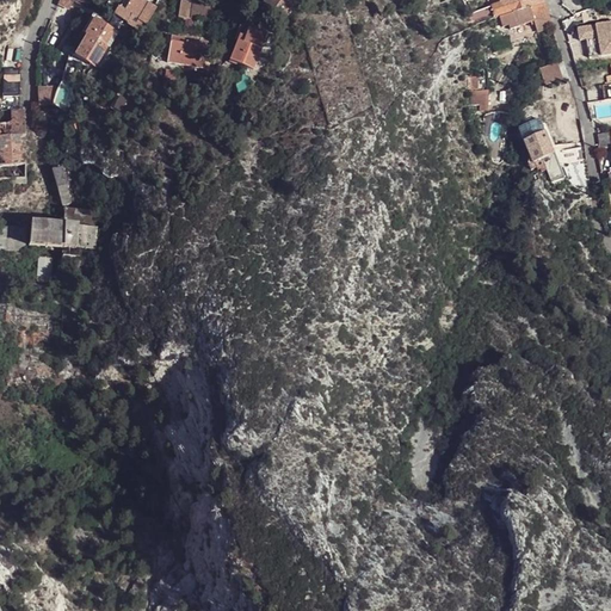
[(61,0),(59,5),(69,11),(73,4),(74,0),(61,0)]
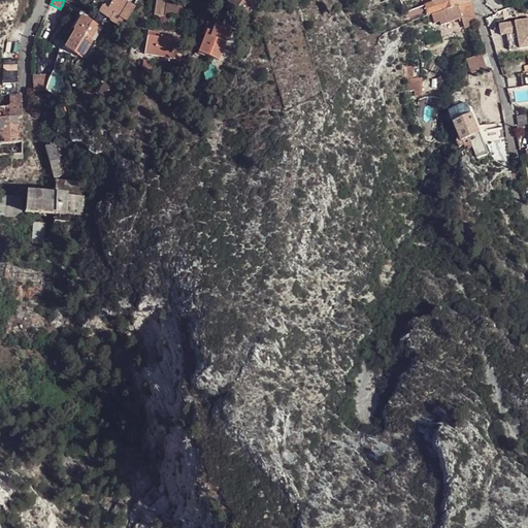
[(111,21),(124,28),(132,9),(116,0),(107,0),(100,14),(111,21)]
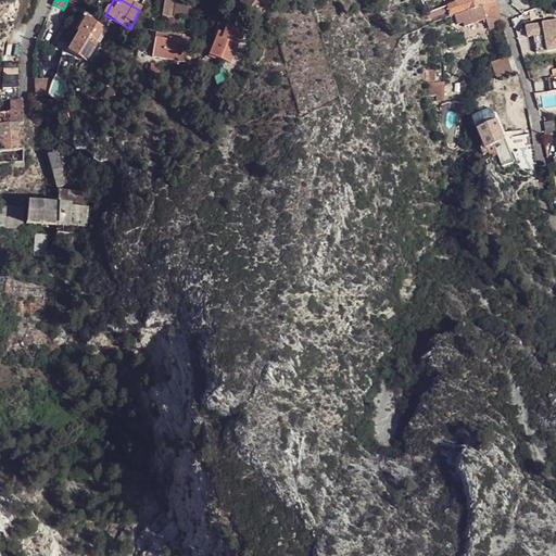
[(177,0),(175,0),(165,0),(163,16),(175,19),(177,0)]
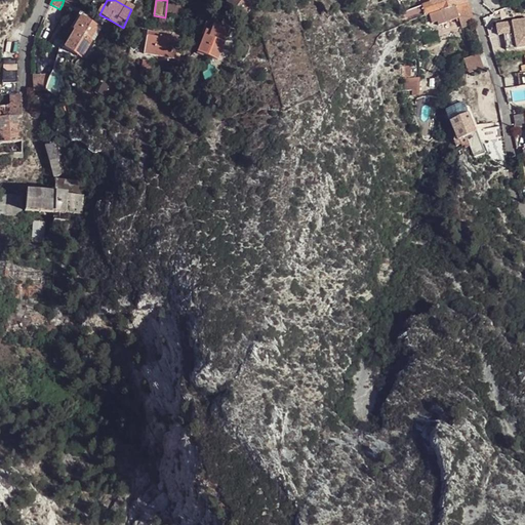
[(254,0),(227,0),(226,3),(245,15),(254,0)]
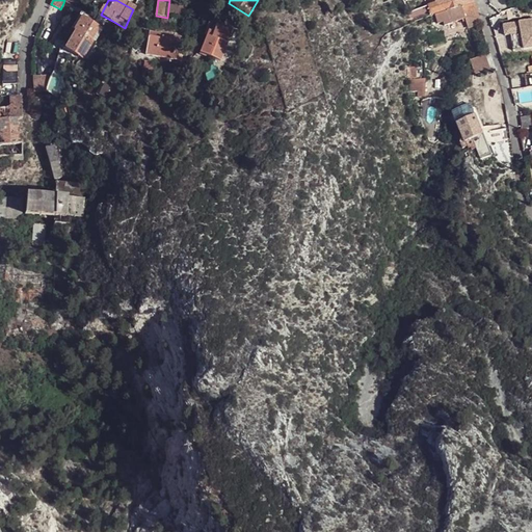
[(475,5),(473,0),(449,0),(434,5),(434,6),(427,9),(430,21),(441,18),(447,16),(475,5)]
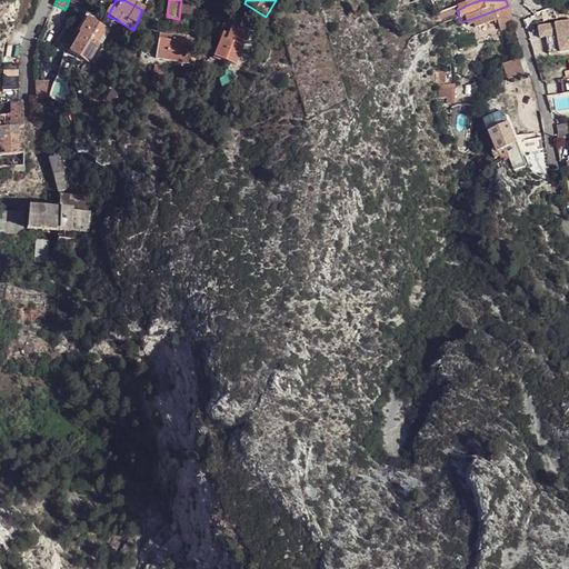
[(508,6),(478,17),(481,28),(497,22),(511,18),(508,6)]
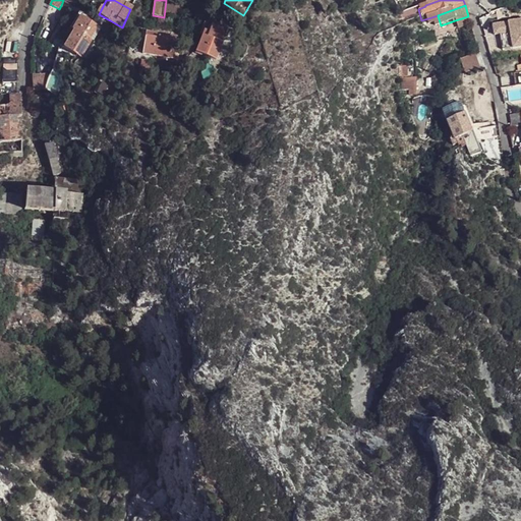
[(418,9),(410,11),(413,22),(421,20),(418,9)]
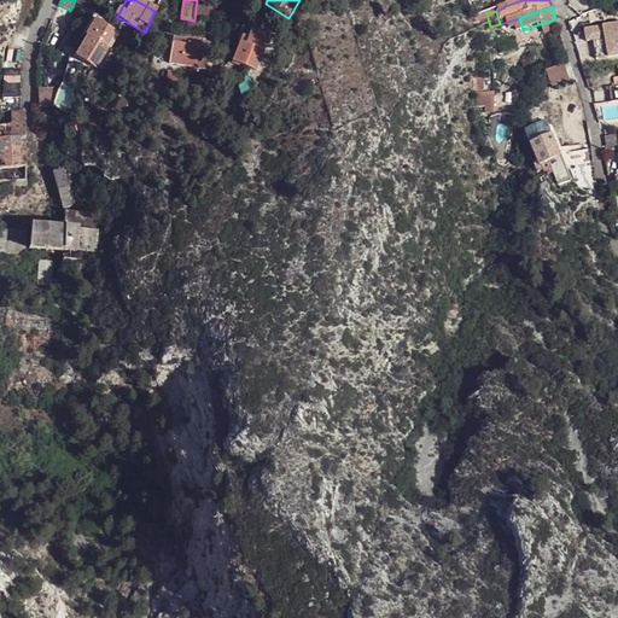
[(519,18),(512,21),(517,33),(523,30),(519,18)]
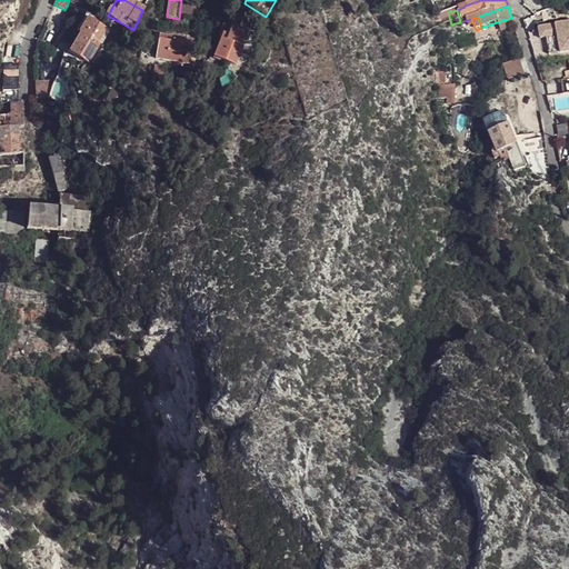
[(107,29),(87,18),(78,32),(80,33),(69,51),(89,62),(100,43),(98,42),(107,29)]
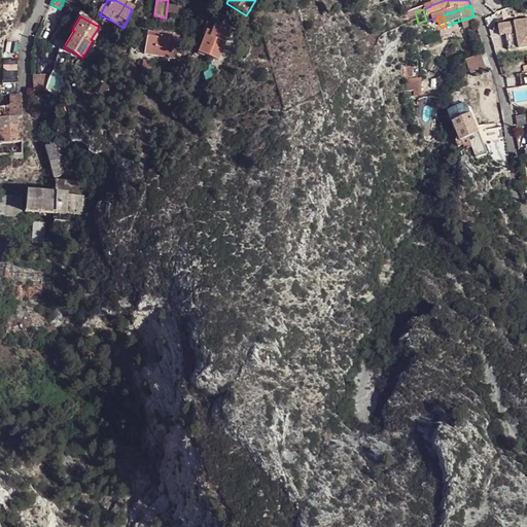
[(473,16),(460,21),(463,29),(477,25),(473,16)]
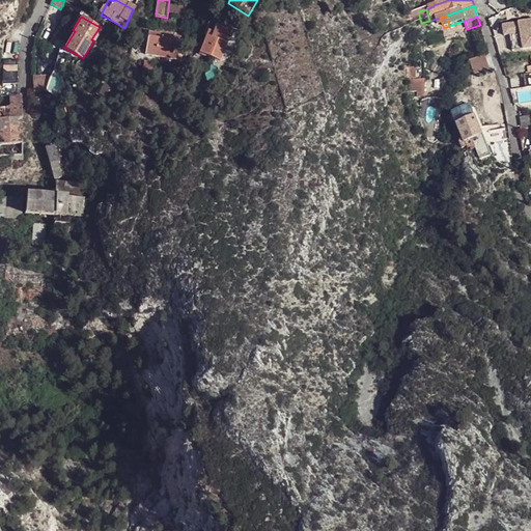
[(530,47),(530,19),(502,24),(503,36),(510,35),(512,50),(530,47)]
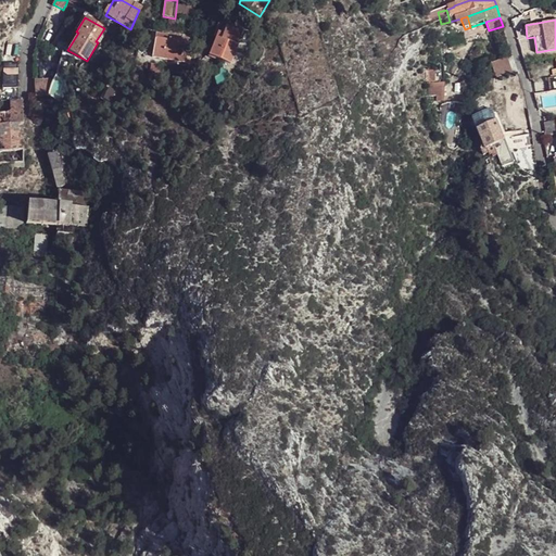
[(242,32),(226,25),(223,35),(217,33),(209,54),(231,62),(242,32)]
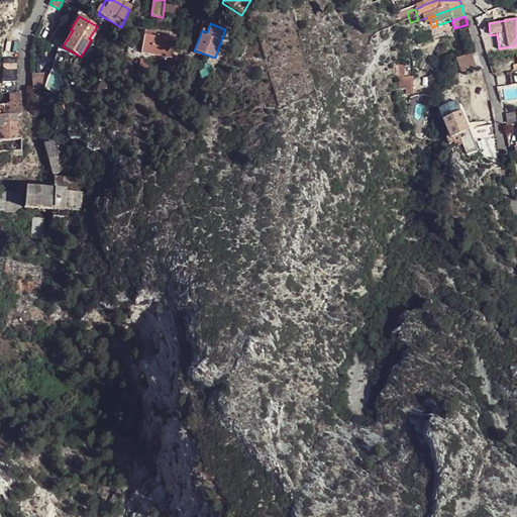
[(176,37),(145,32),(143,47),(142,53),(173,58),(175,45),(176,37)]
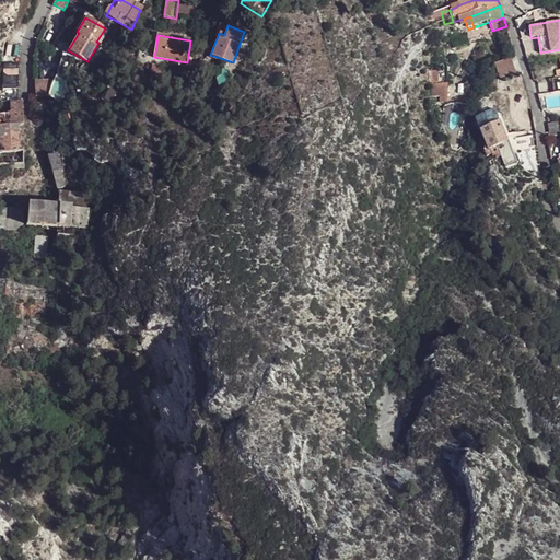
[(190,41),(189,49),(199,51),(200,43),(190,41)]
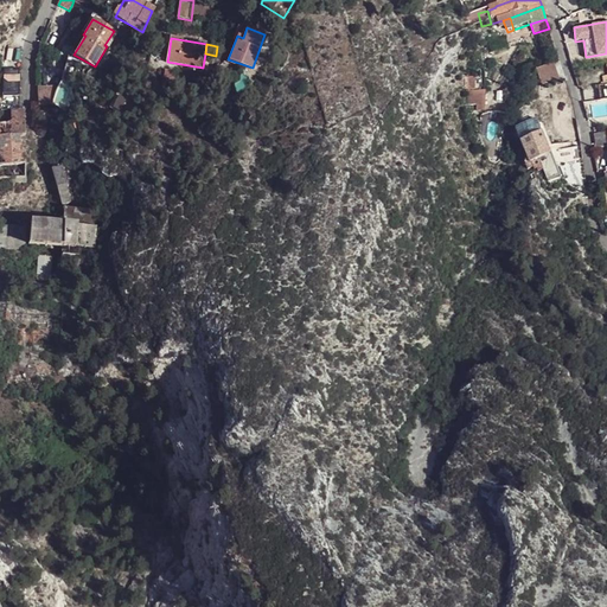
[(537,69),(542,85),(560,81),(554,63),(537,69)]
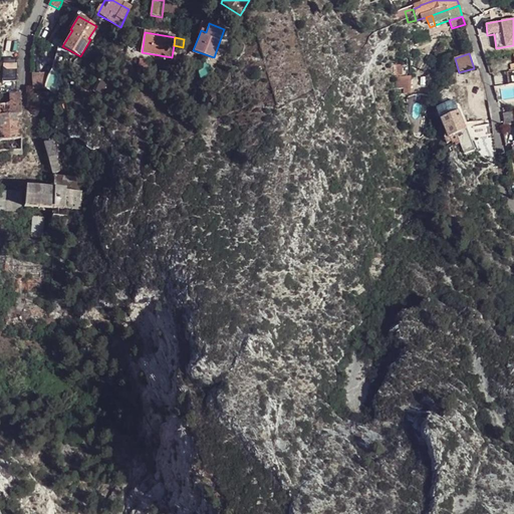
[(17,57),(5,57),(5,81),(17,81),(17,57)]
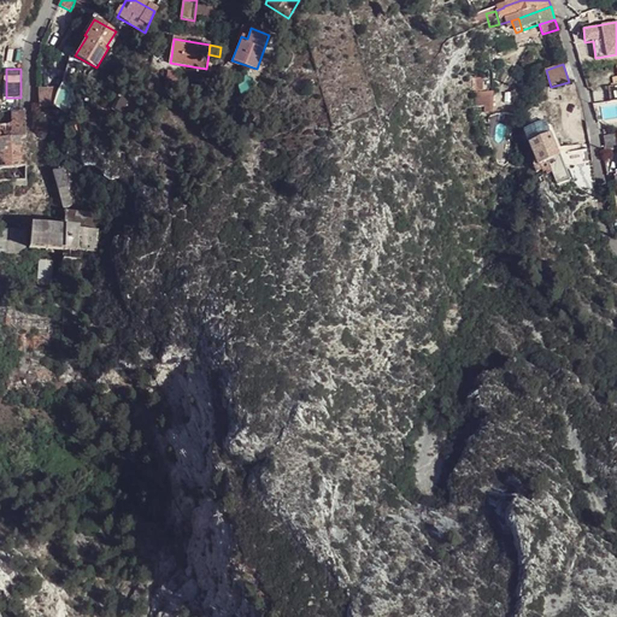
[(39,88),(40,107),(53,107),(57,87),(39,88)]
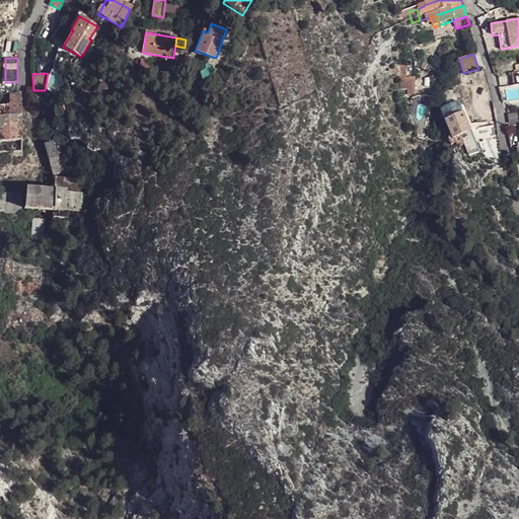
[(402,77),(401,94),(416,94),(416,78),(402,77)]
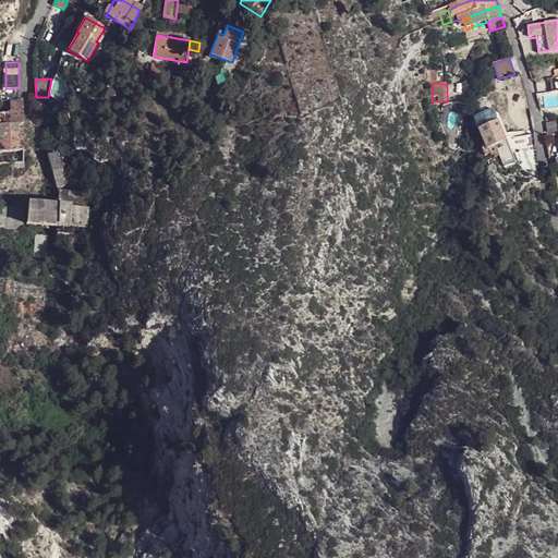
[(221,93),(218,85),(211,88),(215,96),(221,93)]
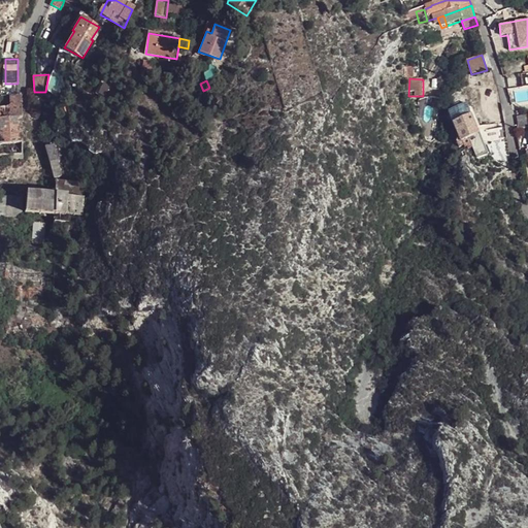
[(23,97),(11,97),(11,107),(23,106),(23,97)]
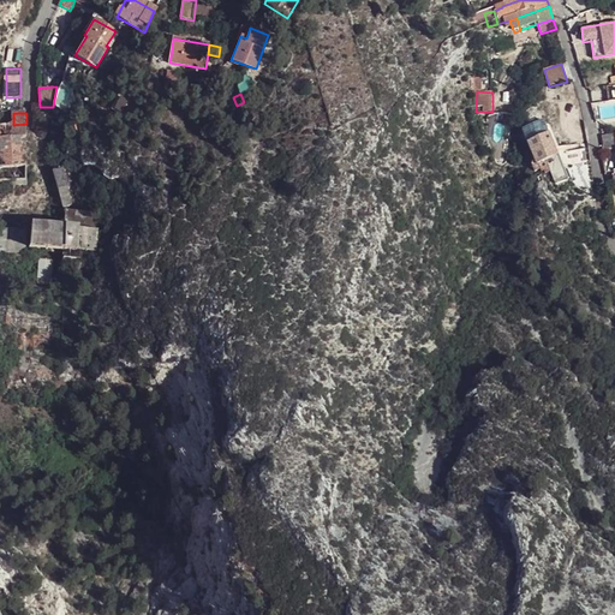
[(13,125),(0,125),(0,180),(28,180),(28,166),(21,166),(19,139),(27,139),(27,124),(13,125)]
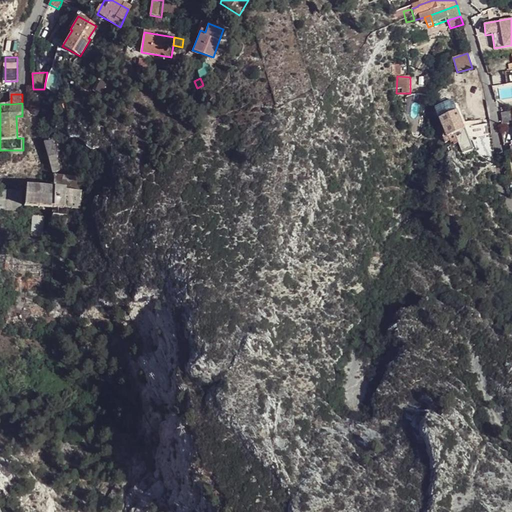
[(511,112),(501,114),(503,125),(511,123),(511,112)]
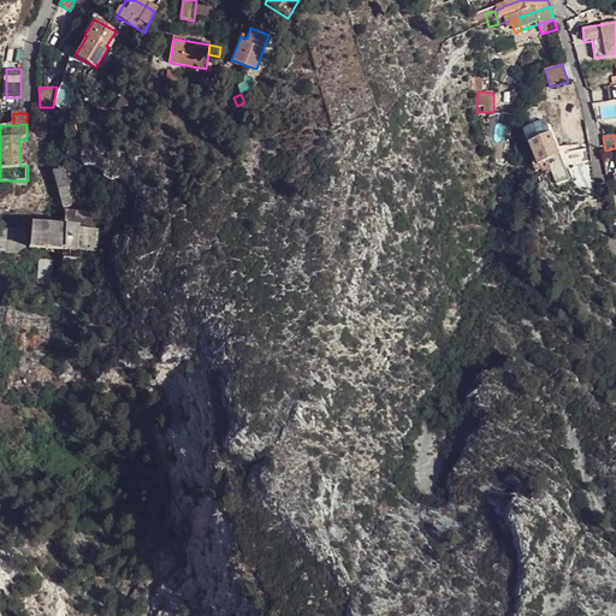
[(550,138),(531,146),(538,163),(540,167),(560,159),(550,138)]
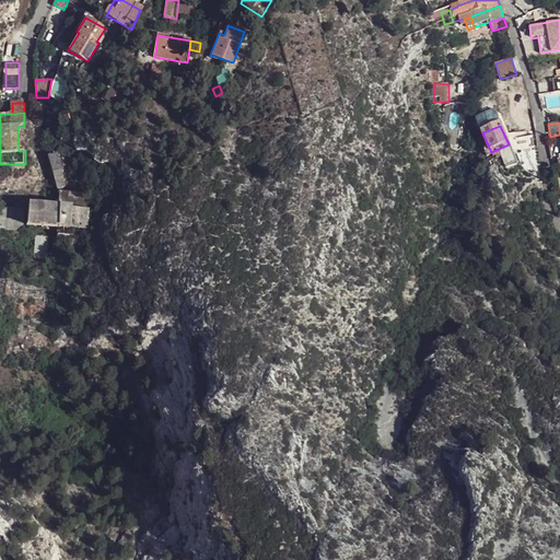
[(537,141),(514,147),(516,156),(538,152),(537,141)]
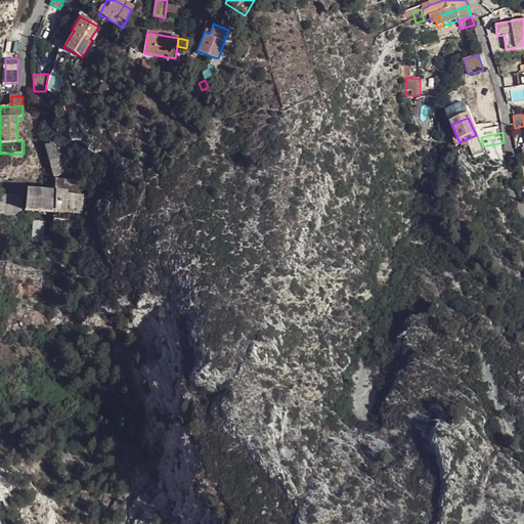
[(476,135),(460,142),(461,145),(462,148),(464,147),(465,150),(469,148),(473,158),(484,153),(476,135)]
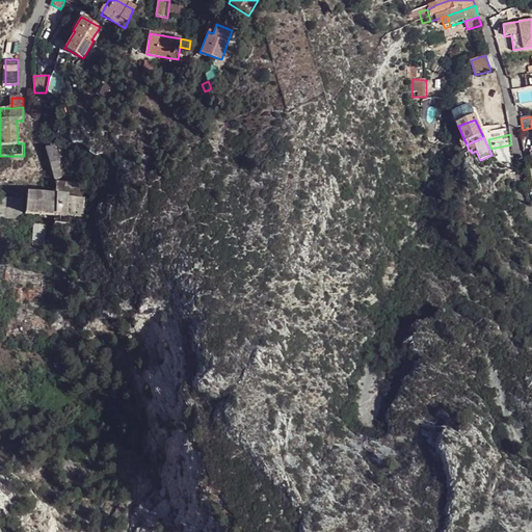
[(63,144),(48,149),(56,180),(71,176),(63,144)]
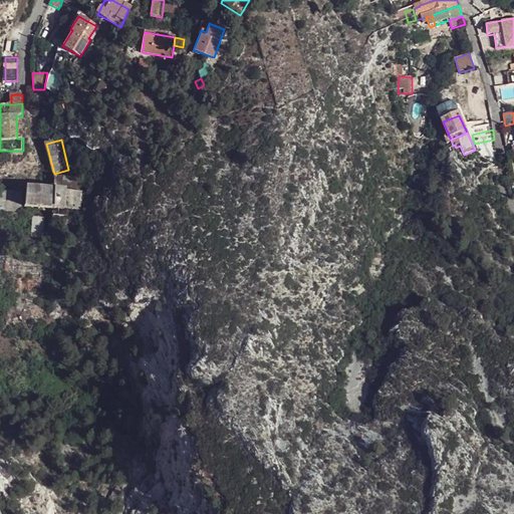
[(84,177),(56,176),(55,189),(84,191),(84,177)]
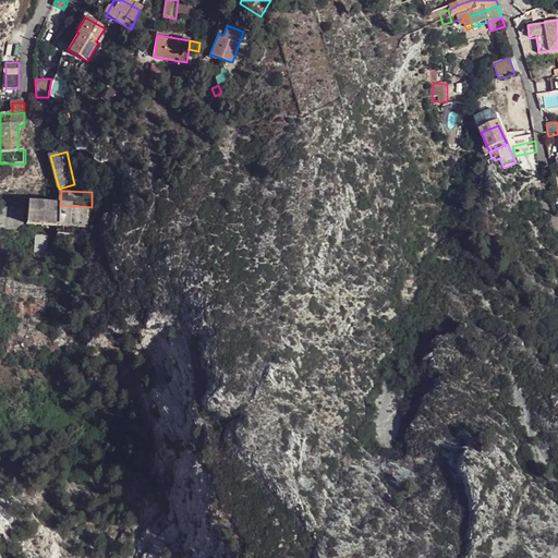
[(60,205),(29,204),(28,226),(59,227),(71,228),(89,228),(92,207),(60,205)]
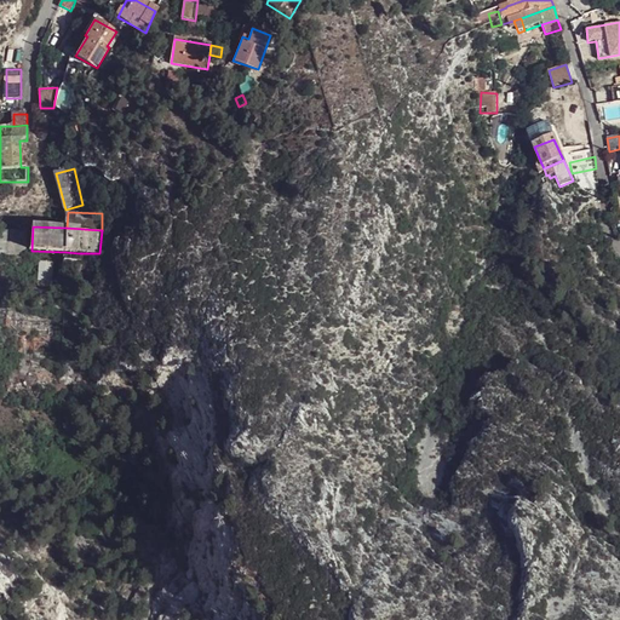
[(30,231),(0,231),(0,236),(4,256),(19,256),(24,256),(29,256),(30,231)]
